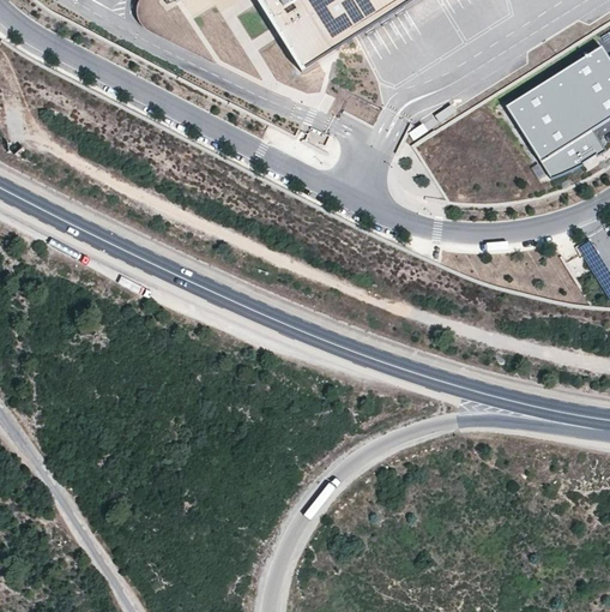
[(165,0),(168,4),(173,0),(257,0),(301,71),(414,0),(165,0)]
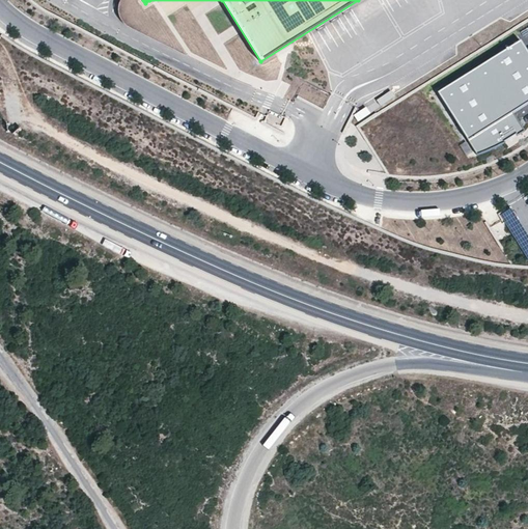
[(527,100),(527,53),(519,39),(438,90),(476,152),(503,140),(502,139),(513,132),(515,134),(522,129),(511,111),(527,100)]
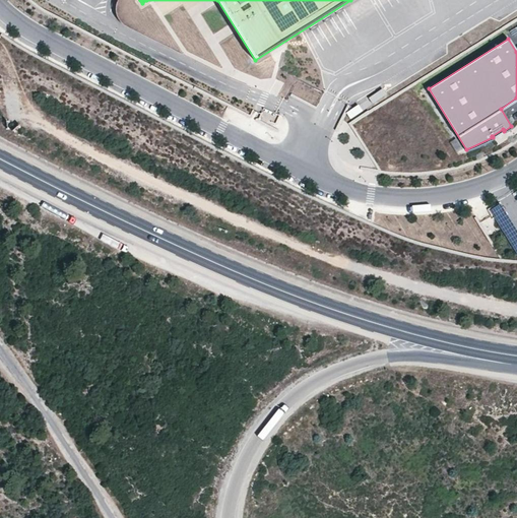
[(380,85),(366,92),(370,102),(385,93),(380,85)]
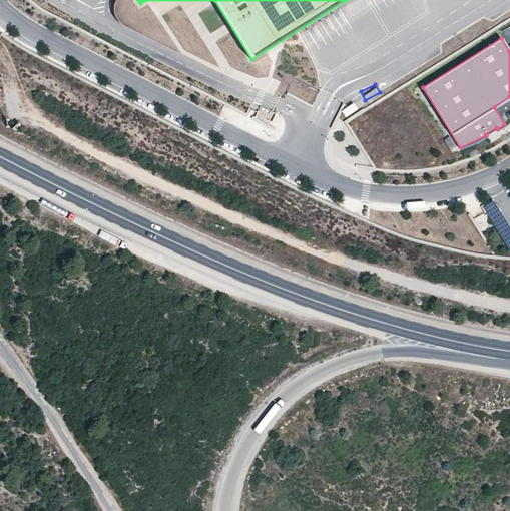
[(351,98),(338,106),(342,113),(355,105),(351,98)]
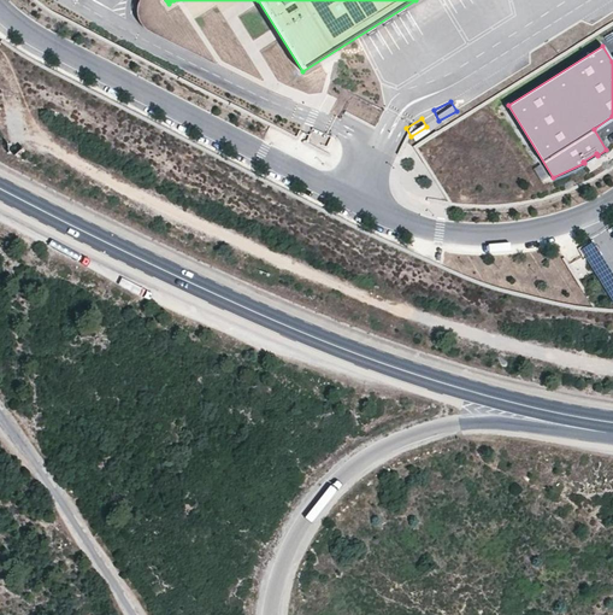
[(612,299),(612,298),(612,270),(589,235),(576,244),(612,299)]
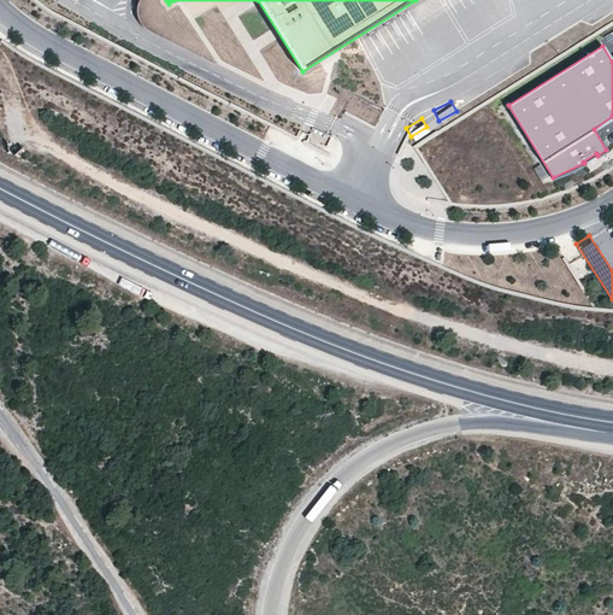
All buildings are outlined.
